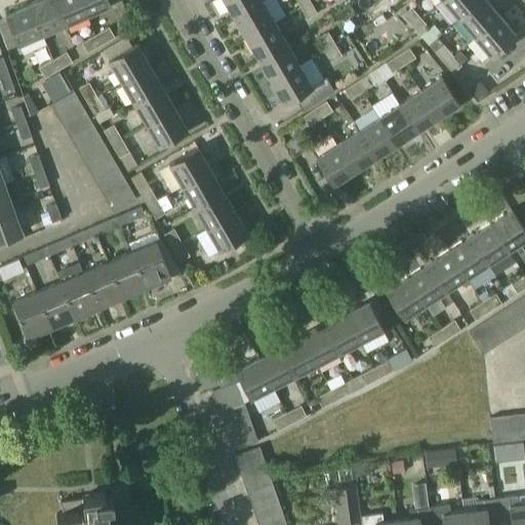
[(52,0),(35,0),(29,3),(41,33),(63,24),(52,0)]
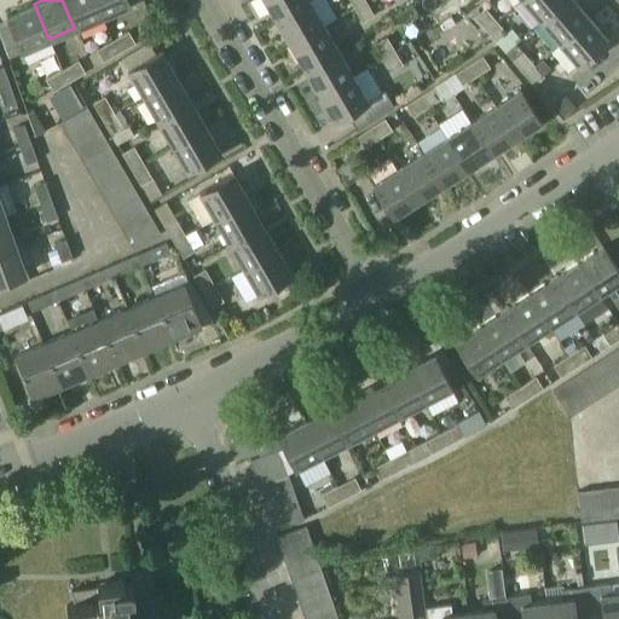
[(93,0),(62,0),(74,28),(100,16),(93,0)]
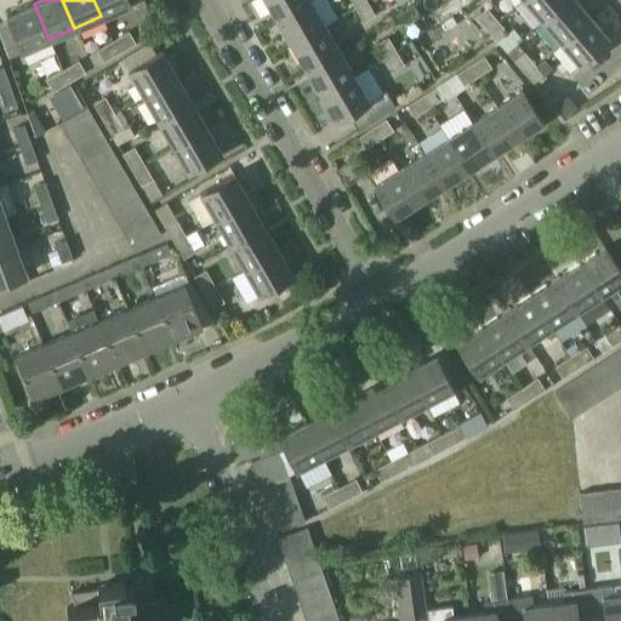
[(126,0),(93,0),(101,16),(129,4),(126,0)]
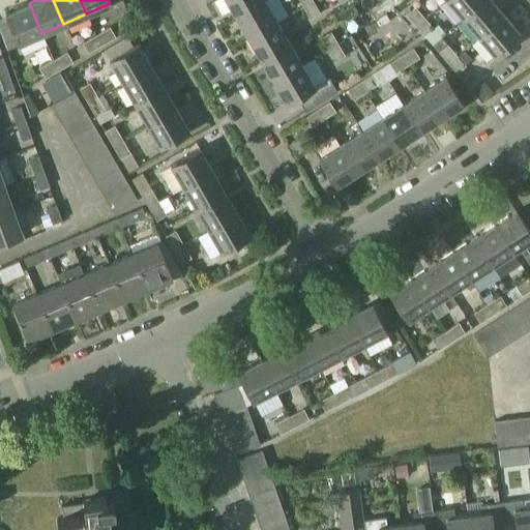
[(225,0),(230,7),(235,17),(263,0),(225,0)]
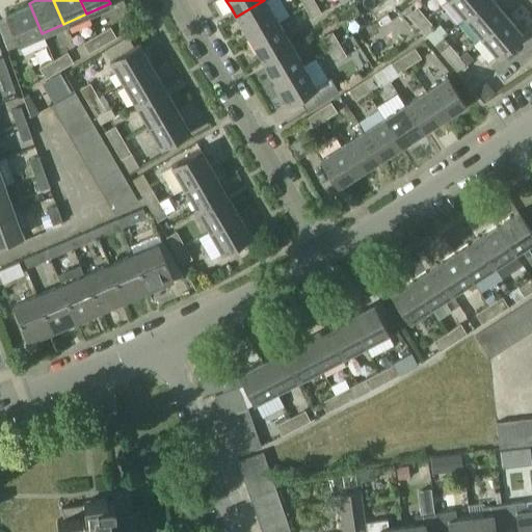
[(277,22),(265,0),(264,0),(236,17),(248,38),(277,22)]
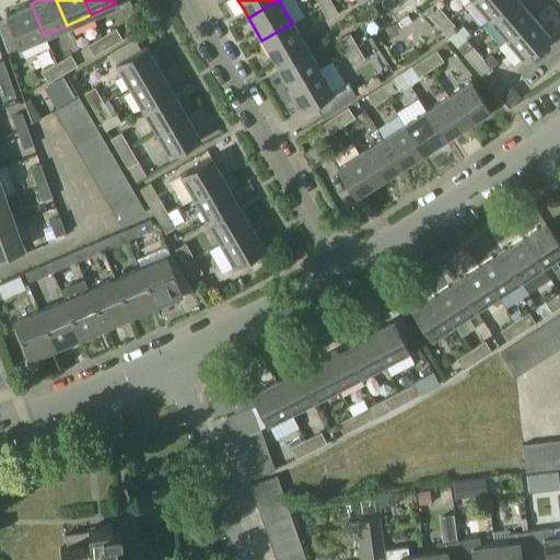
[(327,20),(338,13),(331,0),(319,7),(327,20)]
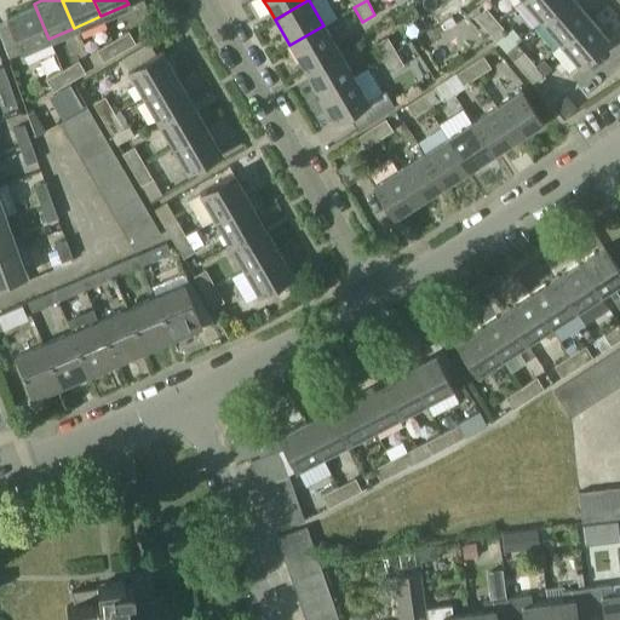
[(521,0),(539,21),(563,0),(521,0)]
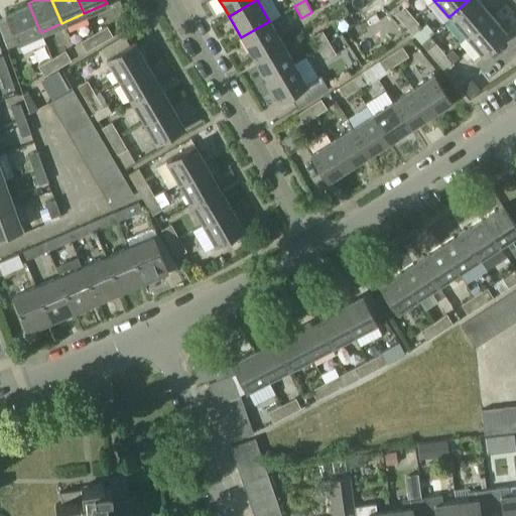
[(465,35),(490,14),(477,0),(469,0),(448,17),(465,35)]
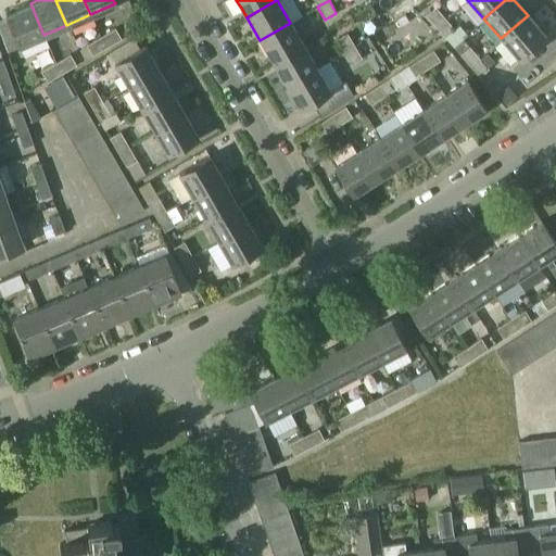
[(28,4),(5,14),(8,19),(20,47),(24,57),(25,55),(37,51),(48,46),(43,35),(30,3),(28,4)]
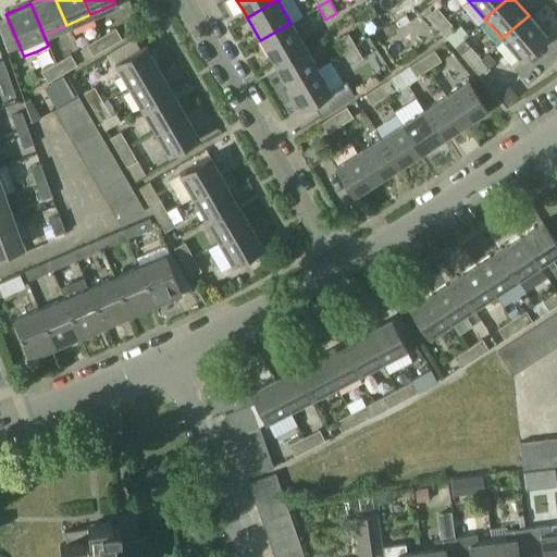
[(436,7),(426,14),(436,26),(446,17),(436,7)]
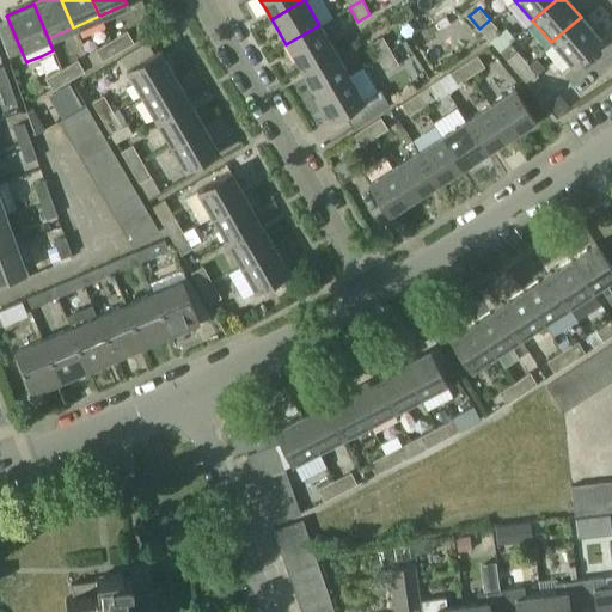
[(600,40),(581,17),(551,42),(570,65),(600,40)]
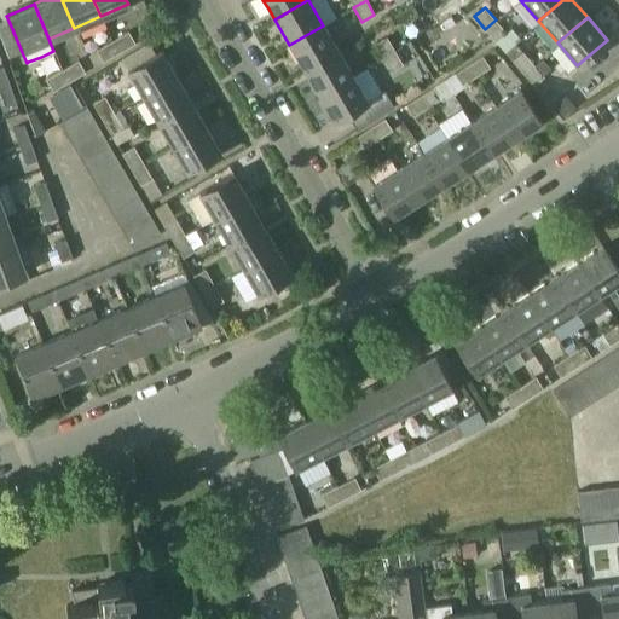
[(505,32),(496,19),(485,29),(496,41),(505,32)]
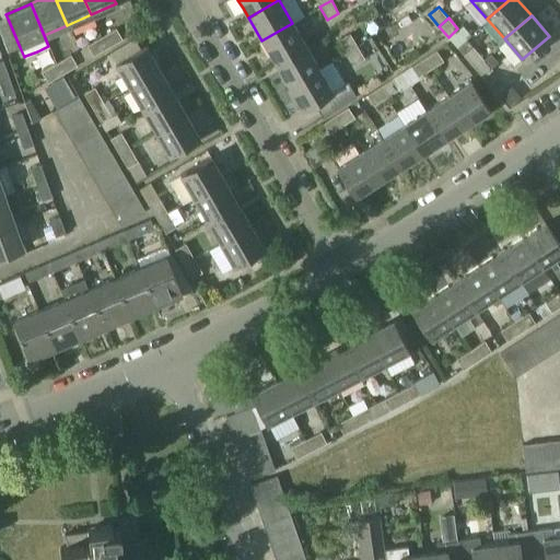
[(261,41),(266,48),(275,63),(305,46),(292,23),(261,41)]
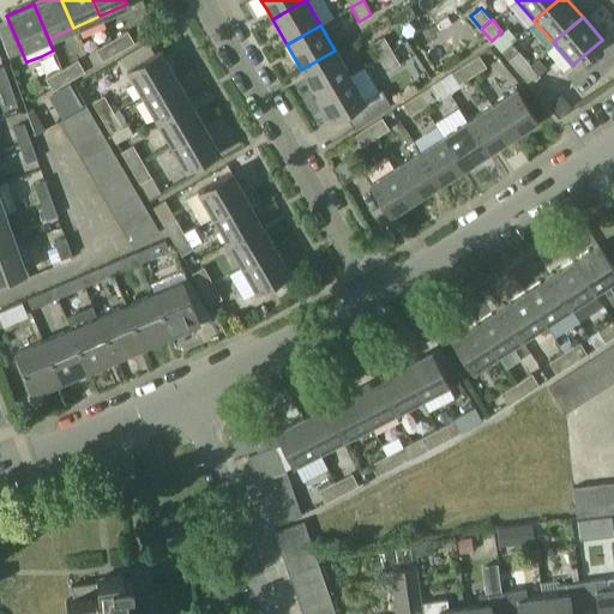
[(134,42),(127,30),(110,40),(116,53),(134,42)]
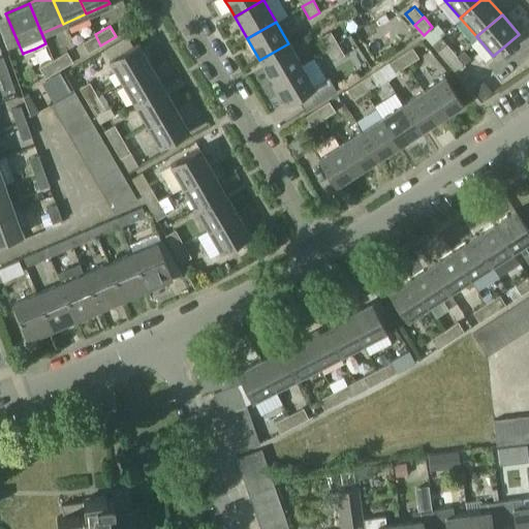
[(330,31),(319,36),(329,52),(339,45),(330,31)]
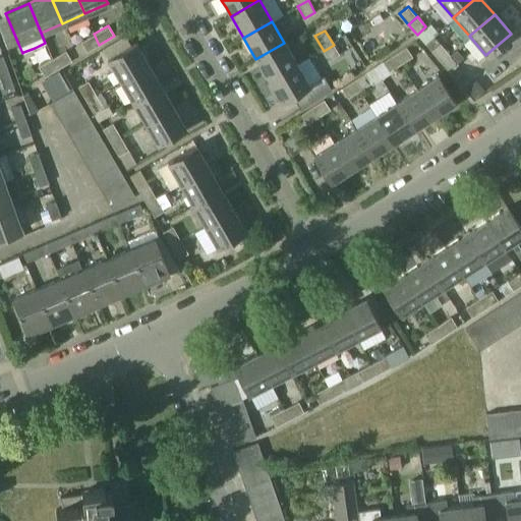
[(87,52),(99,45),(94,34),(80,42),(87,52)]
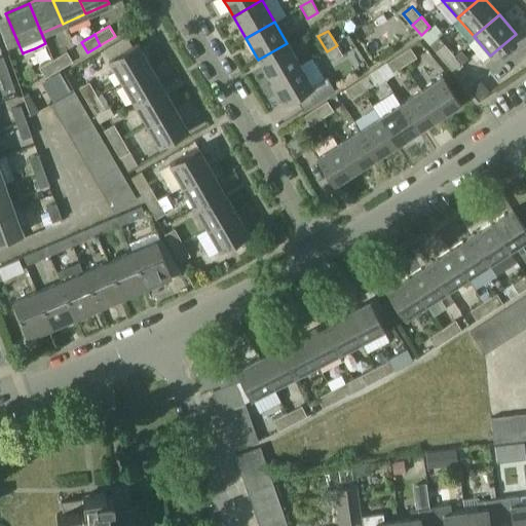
[(135,43),(107,60),(120,81),(148,65),(135,43)]
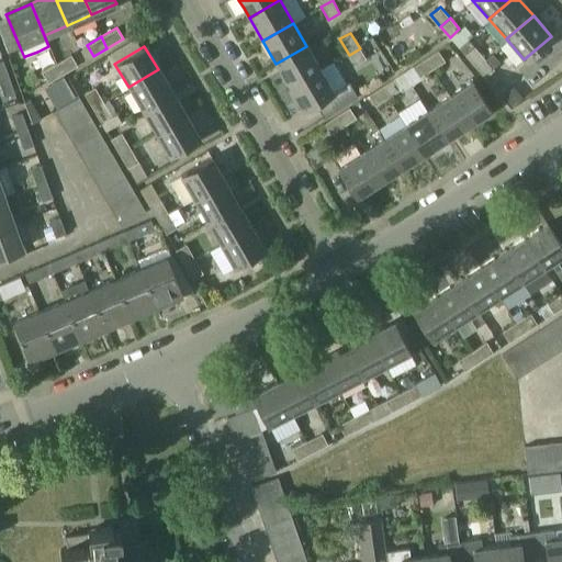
[(306,46),(276,64),(289,87),(319,69),(306,46)]
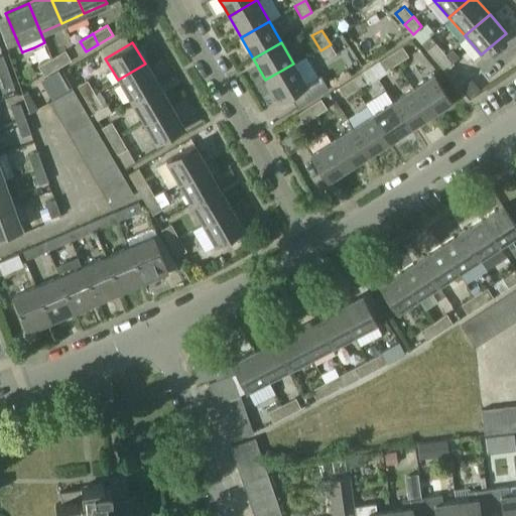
[(435,42),(426,50),(435,60),(444,52),(435,42)]
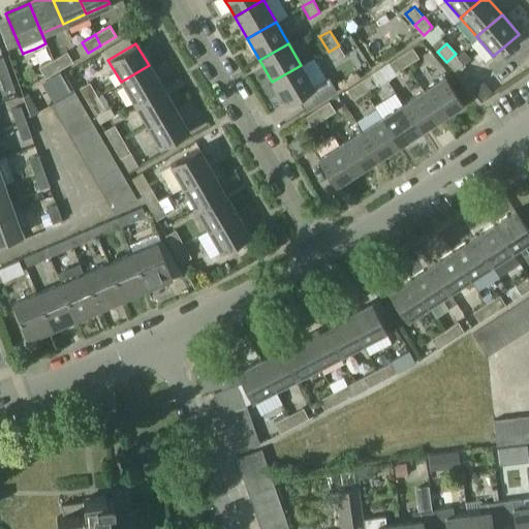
[(343,56),(344,55),(339,45),(329,52),(338,67),(336,68),(339,75),(350,69),(343,56)]
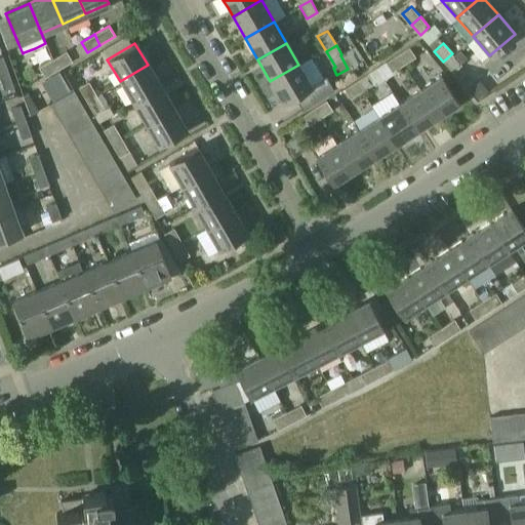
[(409,46),(396,54),(402,65),(415,56),(409,46)]
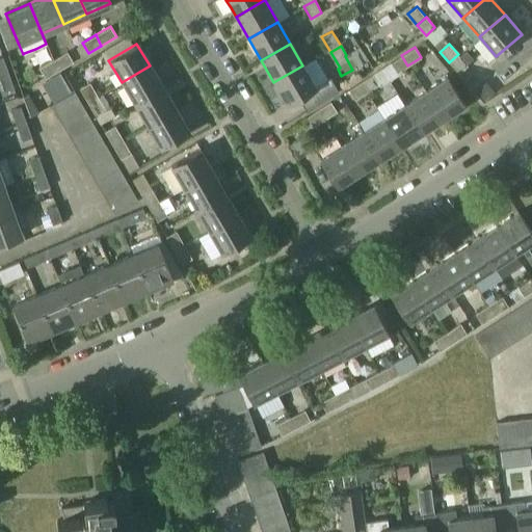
[(54,59),(52,60),(57,71),(73,61),(68,51),(65,52),(54,59)]
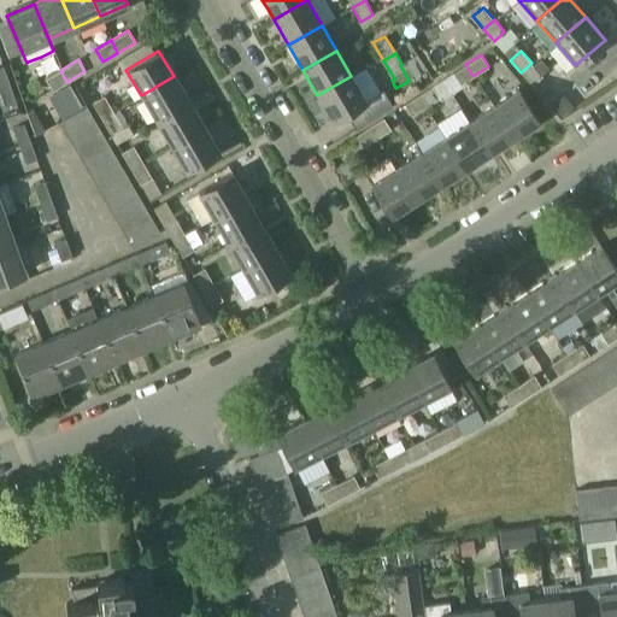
[(542,76),(532,63),(521,72),(532,84),(542,76)]
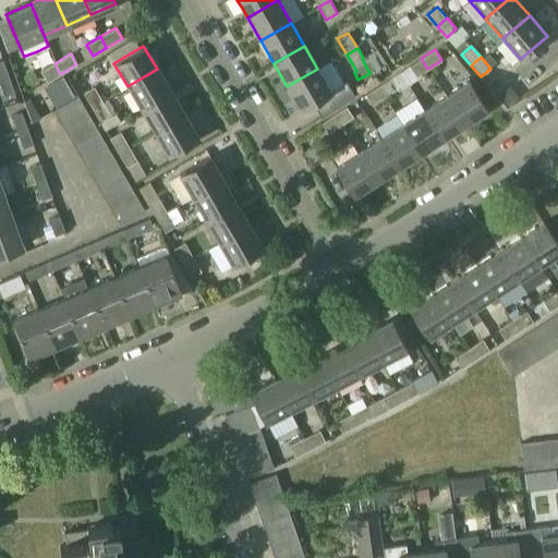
[(400,72),(407,82),(427,69),(421,58),(409,65),(409,67),(400,72)]
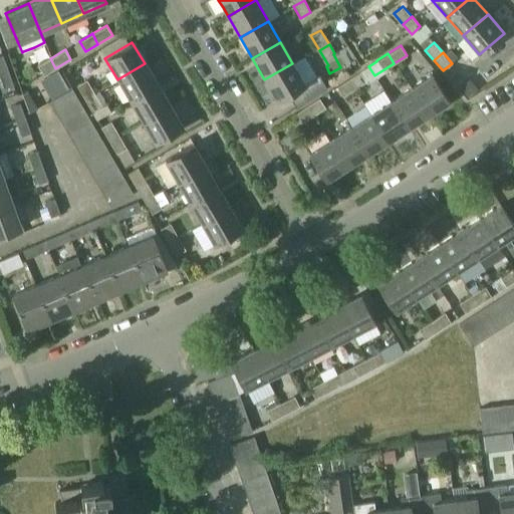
[(3,54),(0,55),(0,72),(8,70),(3,54)]
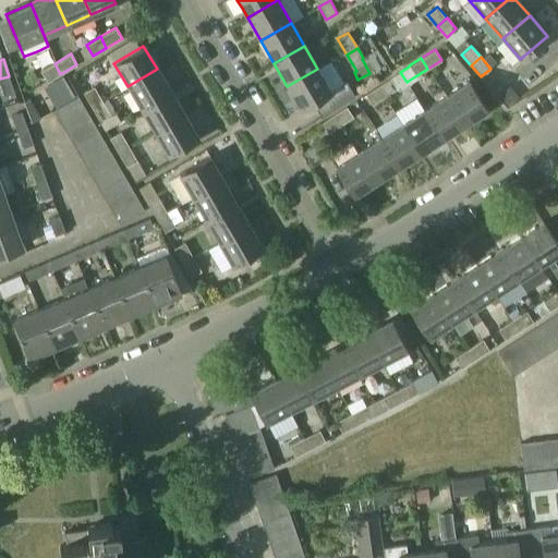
[(41,71),(47,82),(60,74),(55,63),(41,71)]
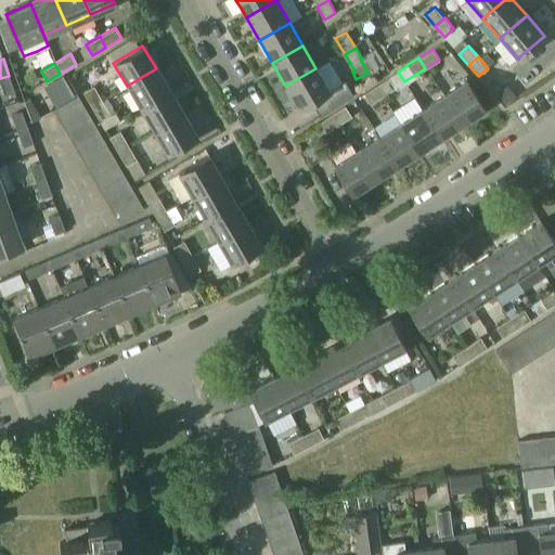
[(169,91),(156,68),(127,86),(140,108),(169,91)]
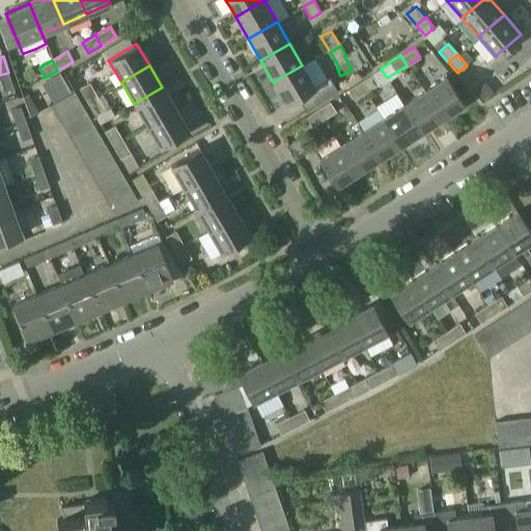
[(314,86),(302,65),(273,82),(286,104),(297,98),(315,87),(314,86)]
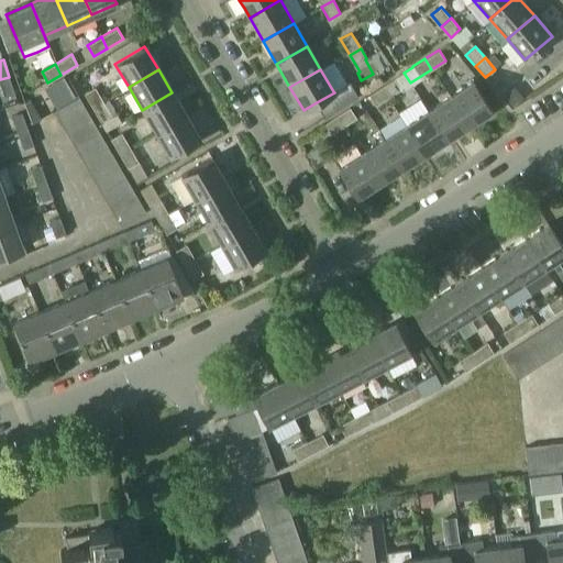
[(15,92),(9,77),(0,79),(0,86),(3,97),(15,92)]
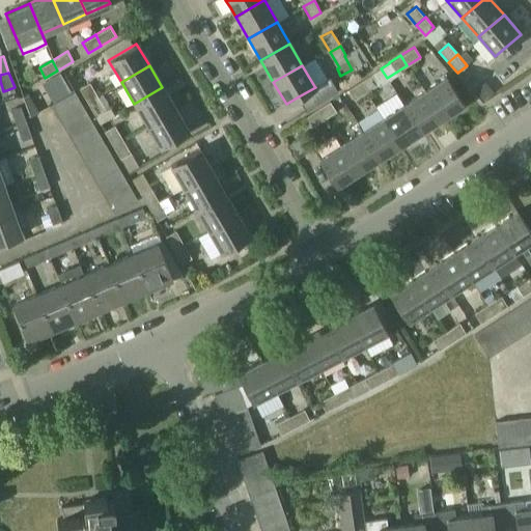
[(371,74),(359,82),(365,92),(379,84),(371,74)]
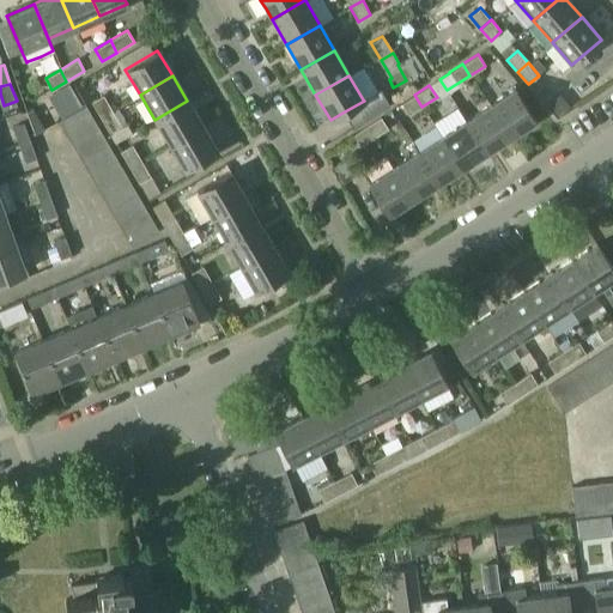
[(514,89),(489,104),(509,137),(534,121),(514,89)]
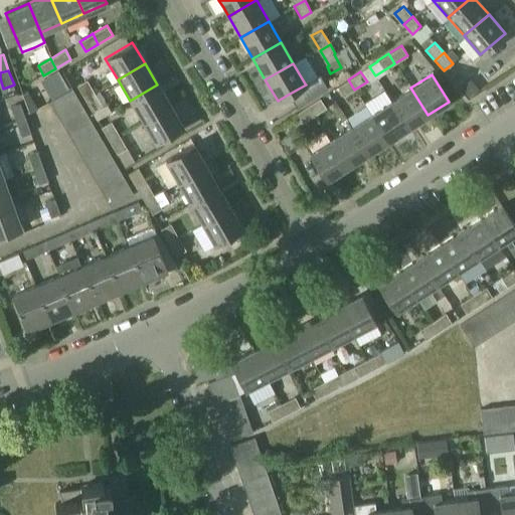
[(306,84),(288,95),(296,108),(327,90),(319,75),(305,83),(306,84)]
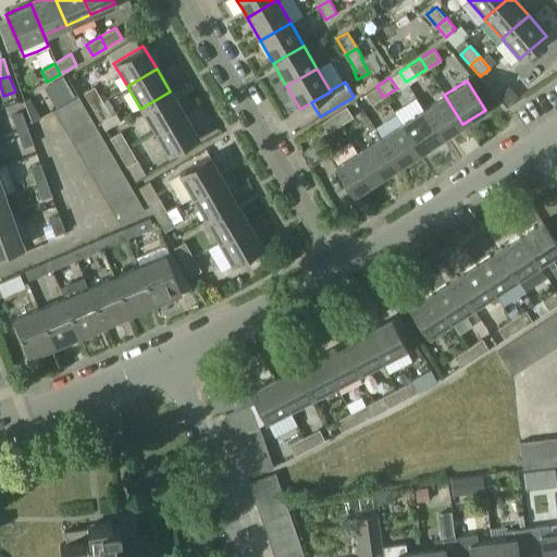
[(83,93),(91,108),(102,101),(94,86),(83,93)]
